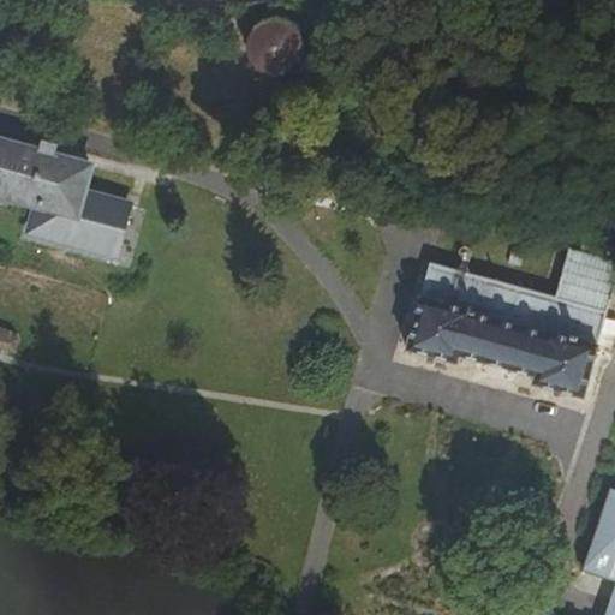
[(287,25),(276,23),(267,23),(257,28),(249,35),(244,43),(243,53),(244,63),(249,72),(256,79),(266,83),(275,84),(285,83),(293,77),(300,70),(304,60),(304,49),(302,40),(296,31),(287,25)]
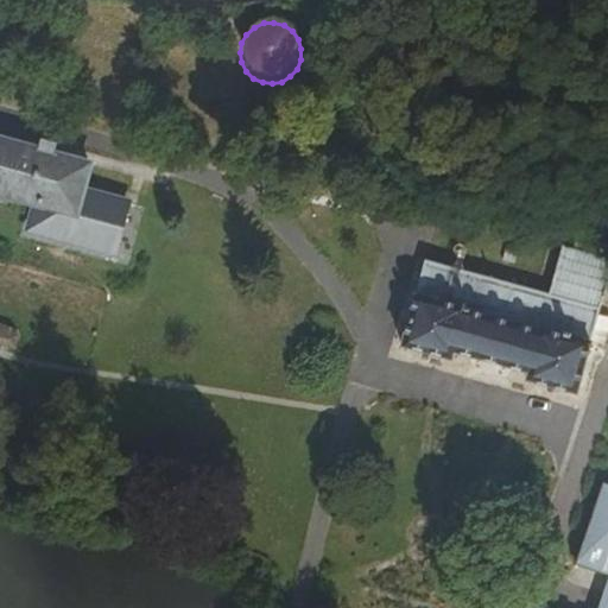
[(95,162),(0,134),(0,198),(32,208),(26,232),(115,257),(131,200),(88,188),(95,162)]
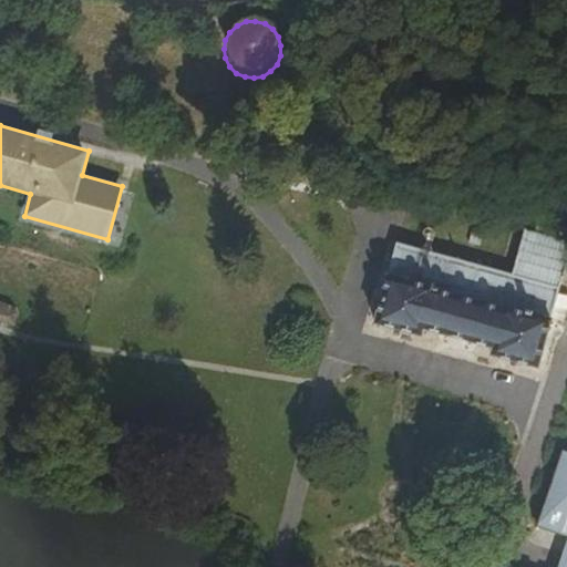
[(374,321),(421,334),(423,326),(493,347),(491,353),(535,368),(559,289),(565,243),(524,230),(512,275),(397,244),(374,321)]
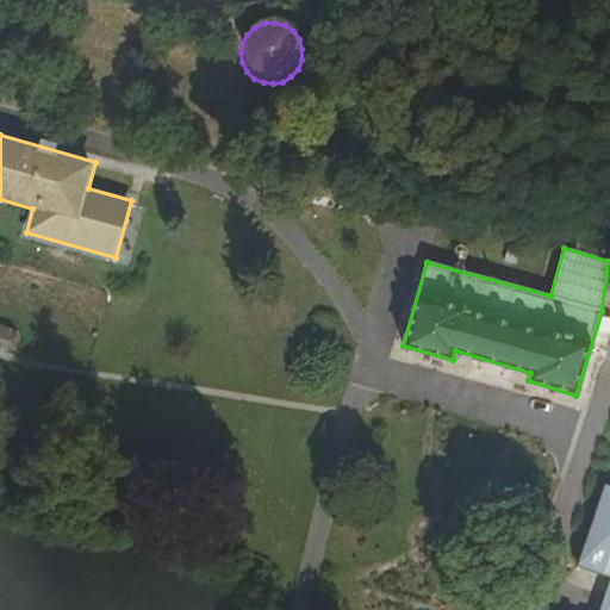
[(609,577),(609,485),(603,484),(576,567),(609,577)]
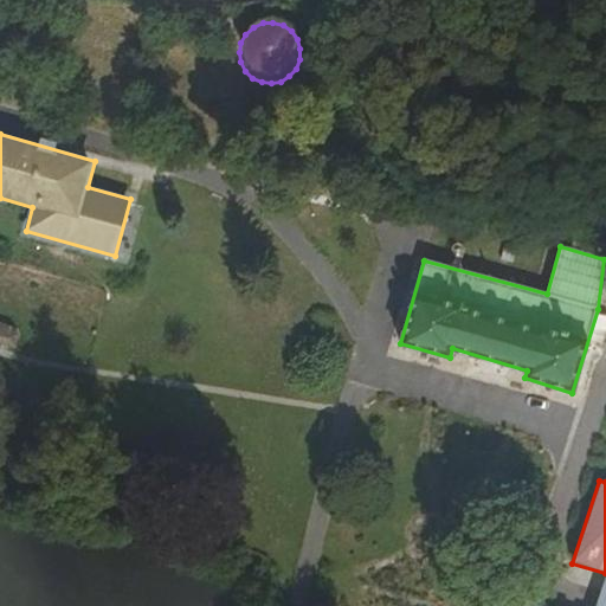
[(605,605),(605,573),(594,605),(605,605)]
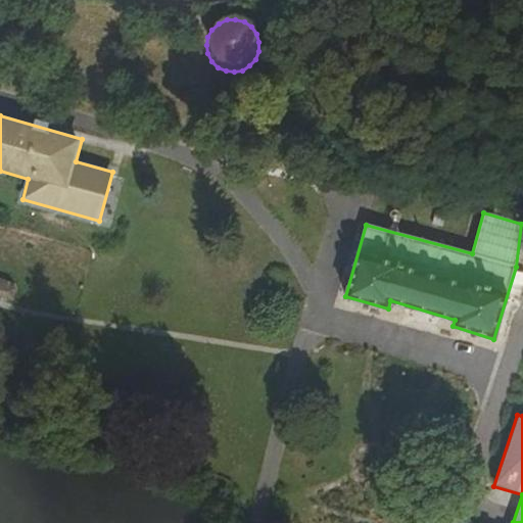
All buildings are outlined.
